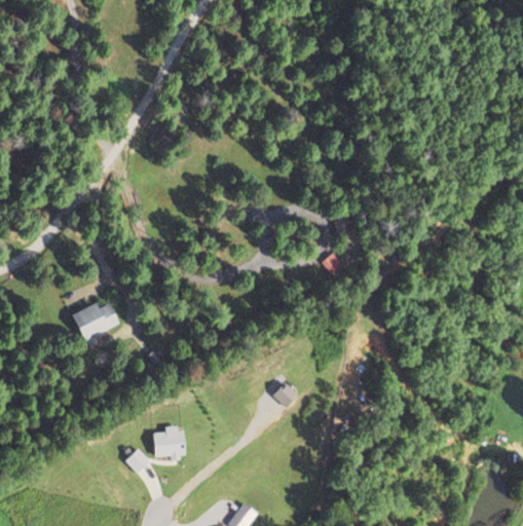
[(344,265),(336,252),(323,260),(331,273),(344,265)]
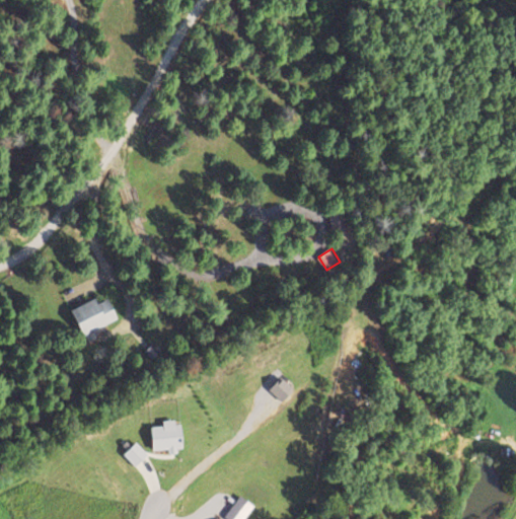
[(71,310),(83,337),(119,319),(109,299),(98,304),(96,299),(71,310)]
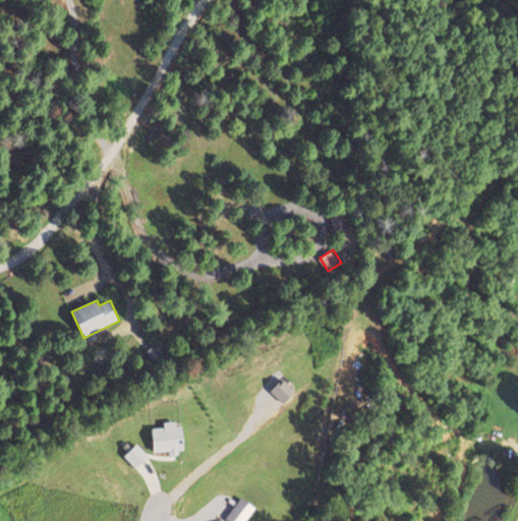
[(147,353),(154,361),(162,353),(155,345),(147,353)]
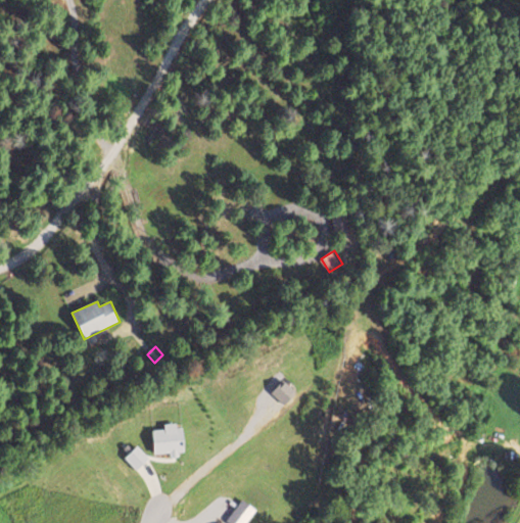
[(272,392),(284,405),(296,392),(284,380),(272,392)]
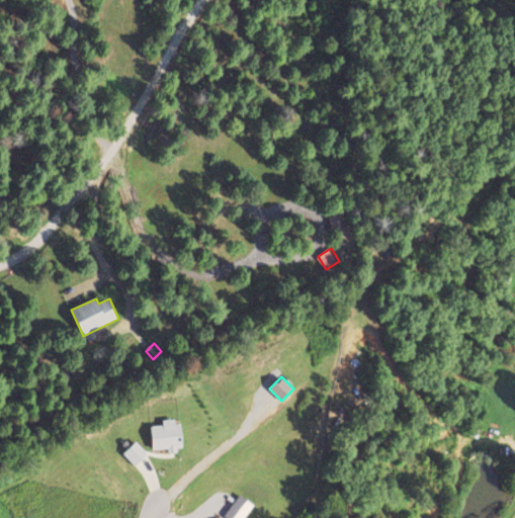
[(153,448),(170,448),(170,449),(183,448),(182,421),(163,422),(163,426),(152,426),(153,448)]
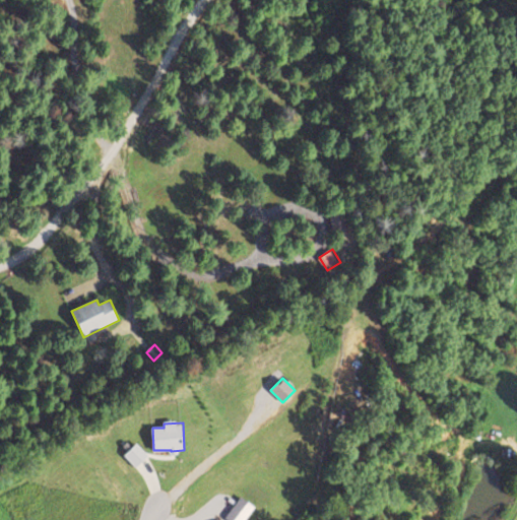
[(149,454),(137,442),(124,454),(137,466),(149,454)]
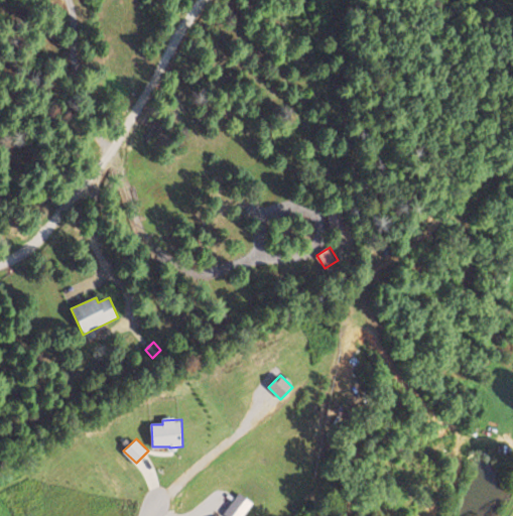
[(225,513),(228,515),(243,515),(253,502),(240,492),(225,513)]
